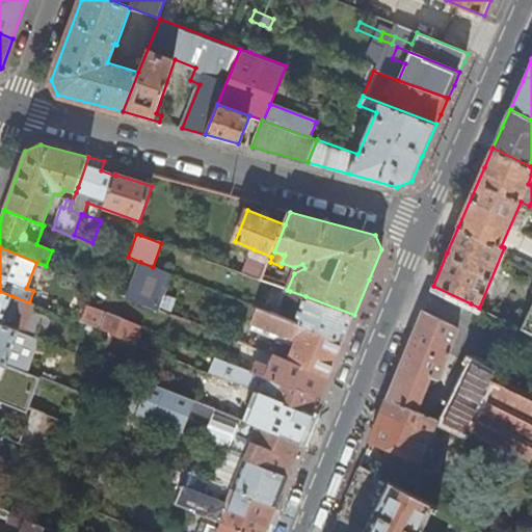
[(254,249),(245,274),(262,281),(270,262),(271,257),(254,249)]
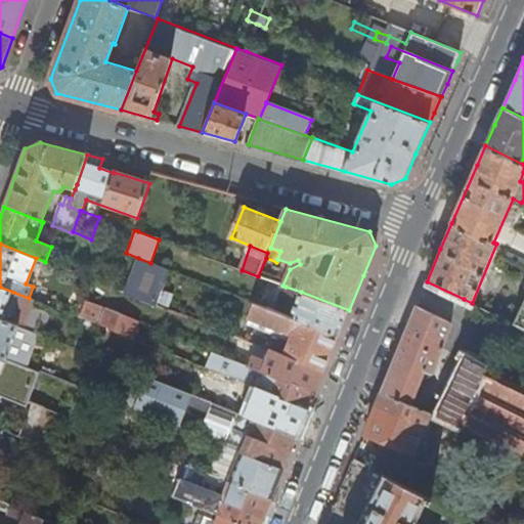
[(138,258),(126,294),(157,306),(170,270),(150,263),(138,258)]
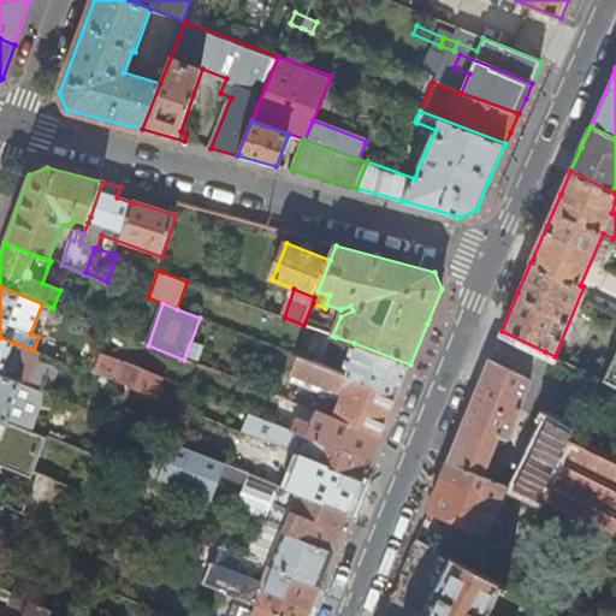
[(7,360),(15,343),(0,337),(0,375),(21,384),(28,368),(7,360)]
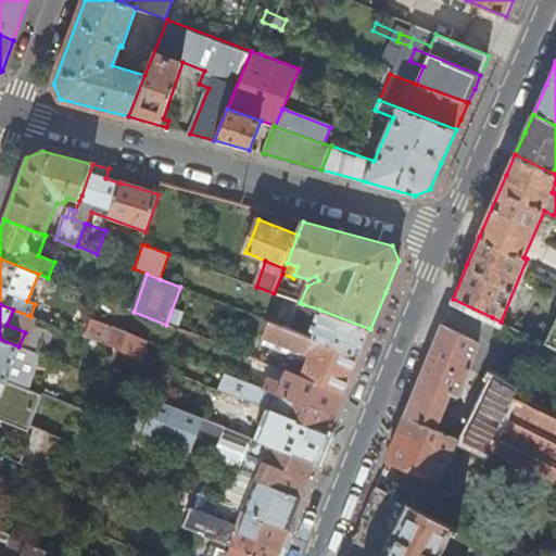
[(308,337),(319,310),(303,304),(292,330),(308,337)]
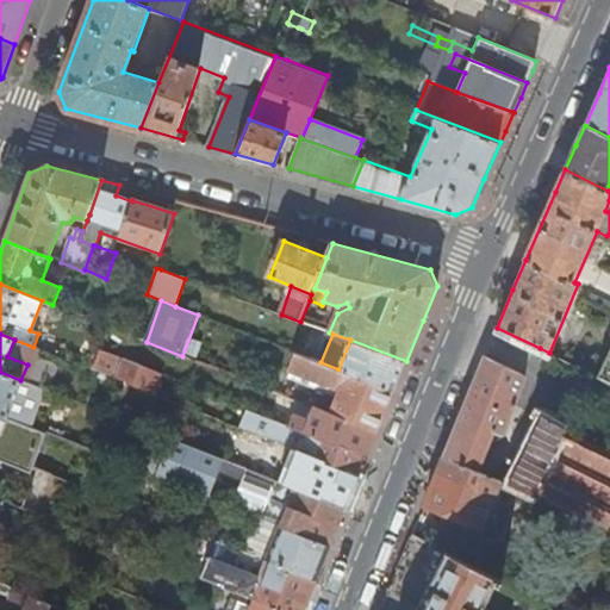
[(350,340),(338,369),(394,391),(399,380),(406,361),(350,340)]
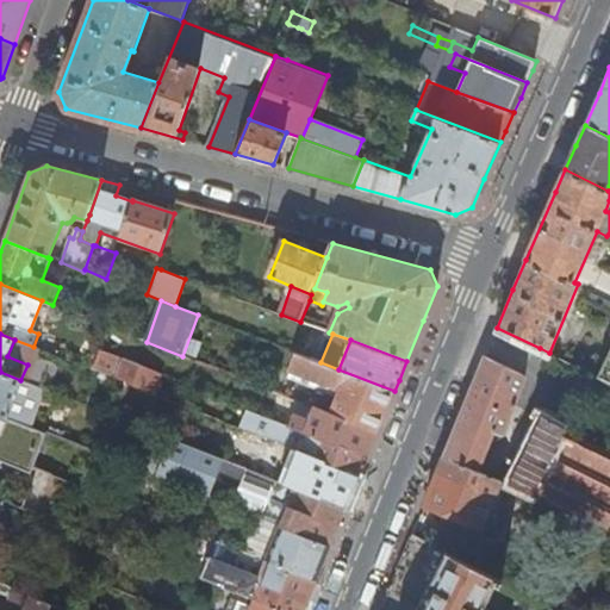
[(155,394),(162,375),(100,352),(94,371),(129,384),(144,390),(155,394)]
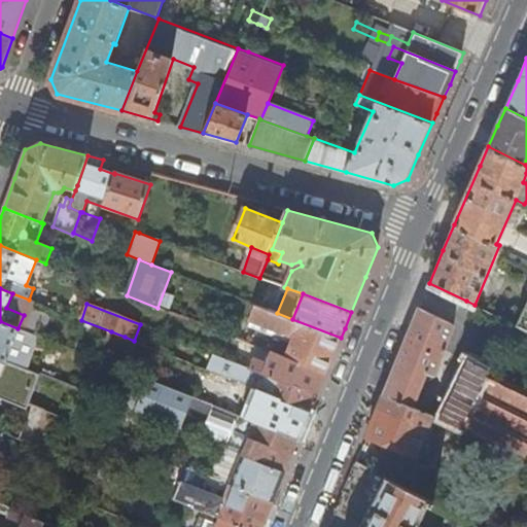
[(526,304),(518,324),(526,328),(526,304)]
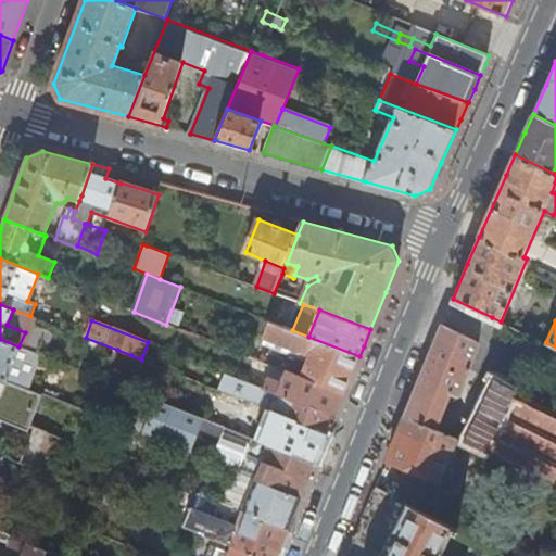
[(291,363),(287,373),(344,394),(352,376),(359,356),(308,337),(292,330),(273,323),(266,338),(311,355),(305,368),(291,363)]
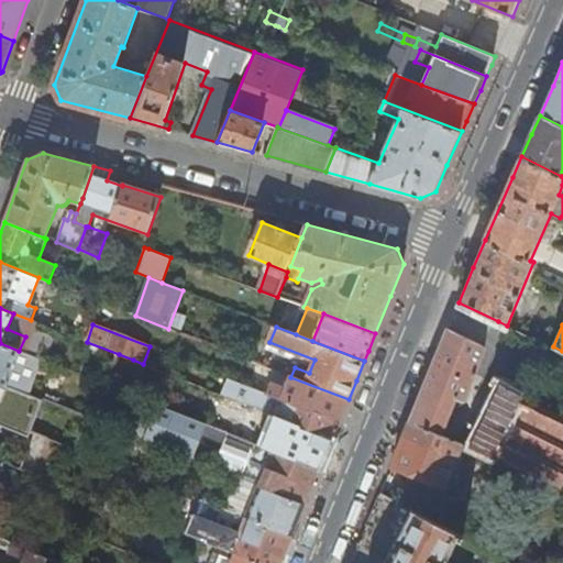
[(486,348),(448,329),(421,395),(410,423),(440,435),(455,398),(463,401),(474,377),(476,377),(478,374),(476,373),(486,348)]
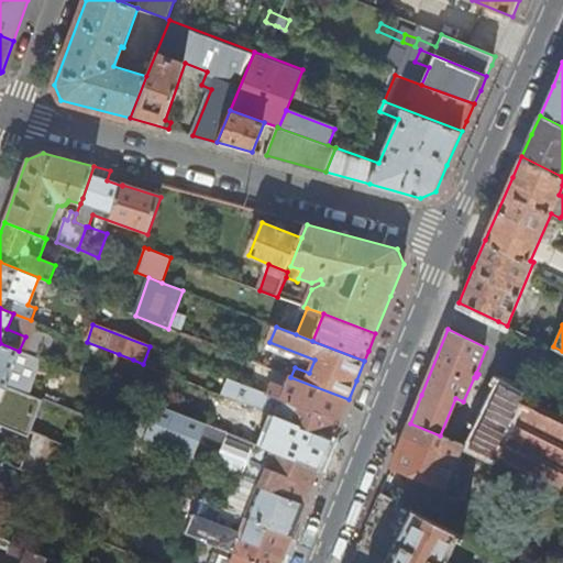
[(0,383),(29,394),(41,360),(19,351),(0,343),(0,383)]
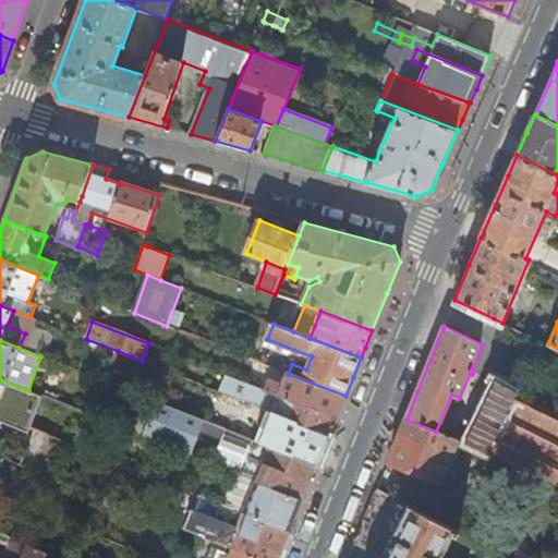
[(120,387),(132,356),(118,351),(106,381),(120,387)]
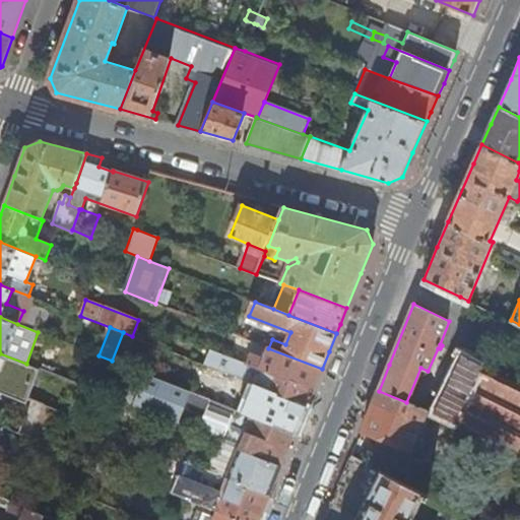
[(246,333),(244,338),(252,341),(254,336),(246,333)]
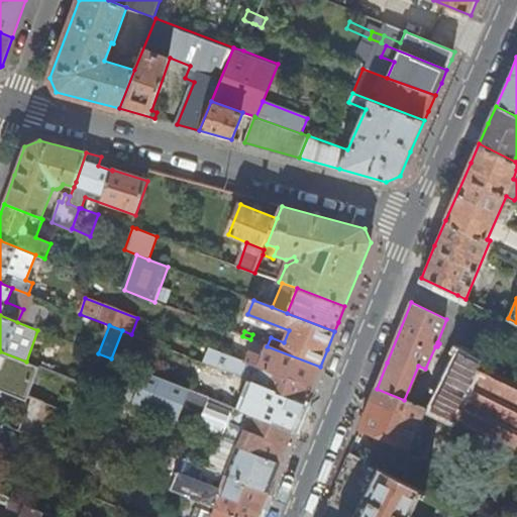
[(250,350),(246,363),(251,365),(263,368),(312,387),(315,379),(320,367),(267,346),(263,355),(250,350)]
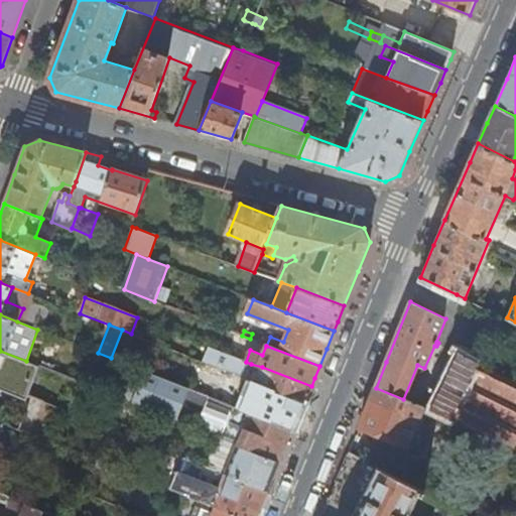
[(246,378),(251,364),(246,362),(208,347),(203,362),(227,371),(246,378)]
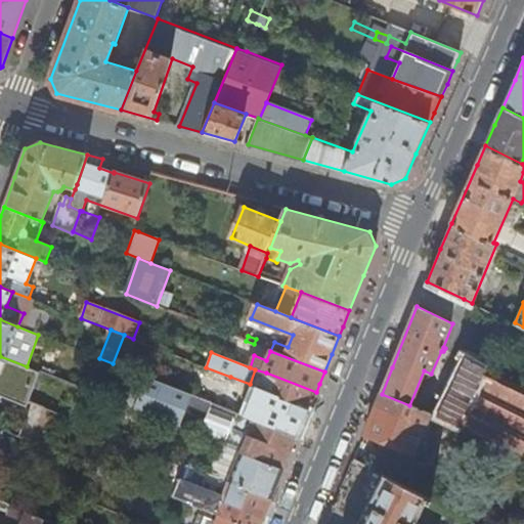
[(0,391),(26,401),(37,372),(27,366),(0,356),(0,391)]
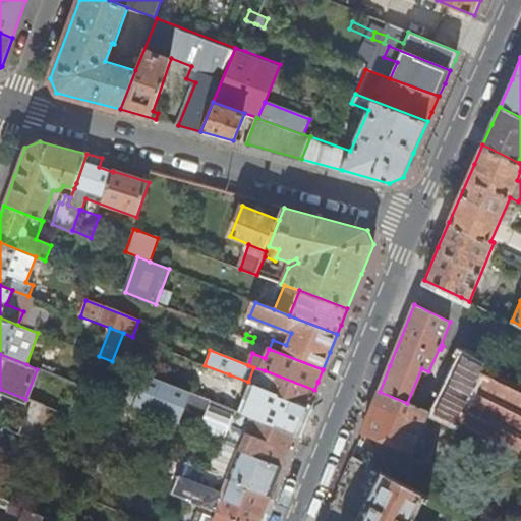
[(520,385),(463,357),(436,413),(520,455),(520,385)]
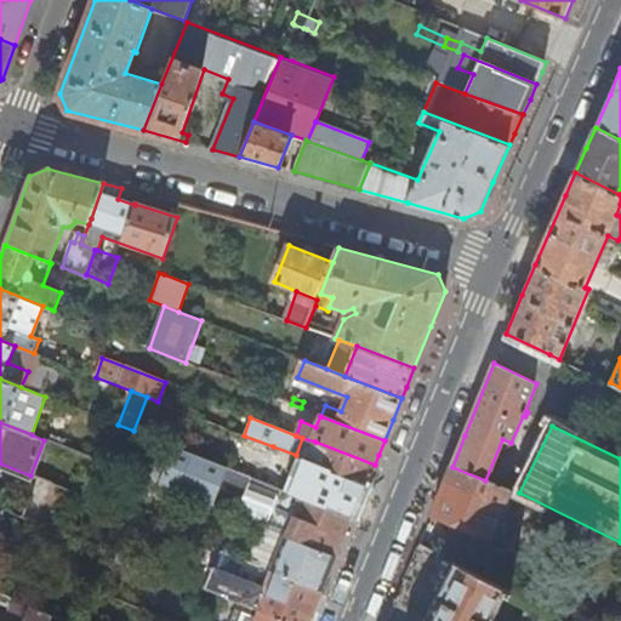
[(307,461),(315,442),(302,438),(296,455),(307,461)]
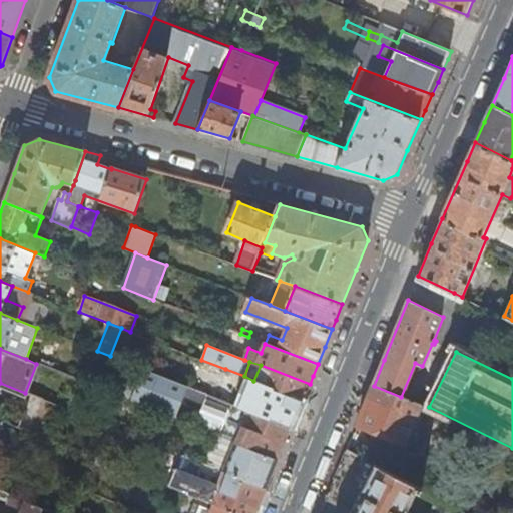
[(130,364),(118,395),(127,399),(132,388),(139,368),(130,364)]
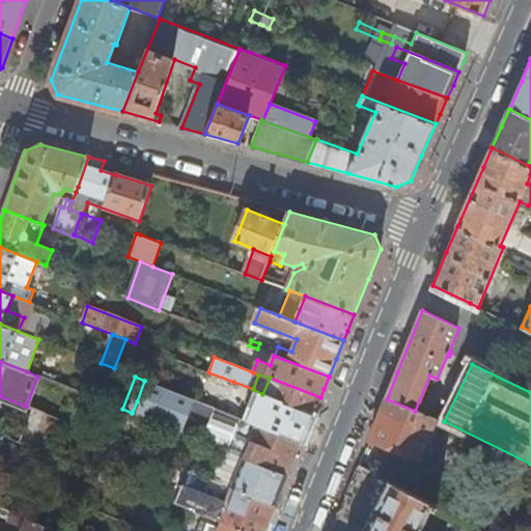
[(270,378),(262,394),(313,414),(317,404),(320,397),(270,378)]
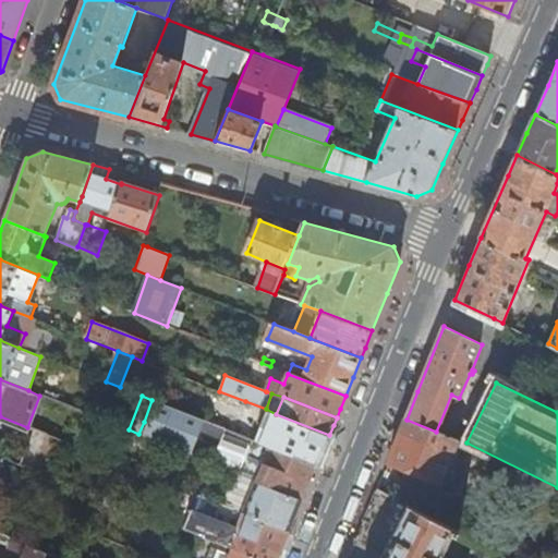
[(203,421),(152,400),(138,434),(190,455),(198,432),(203,421)]
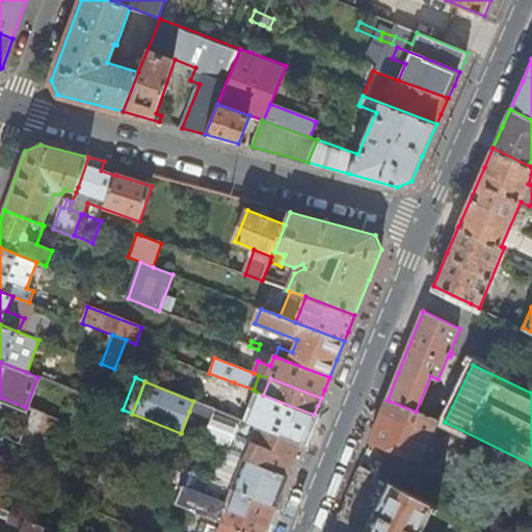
[(255,405),(248,422),(302,443),(308,430),(314,415),(263,395),(254,390),(234,382),(229,396),(255,405)]
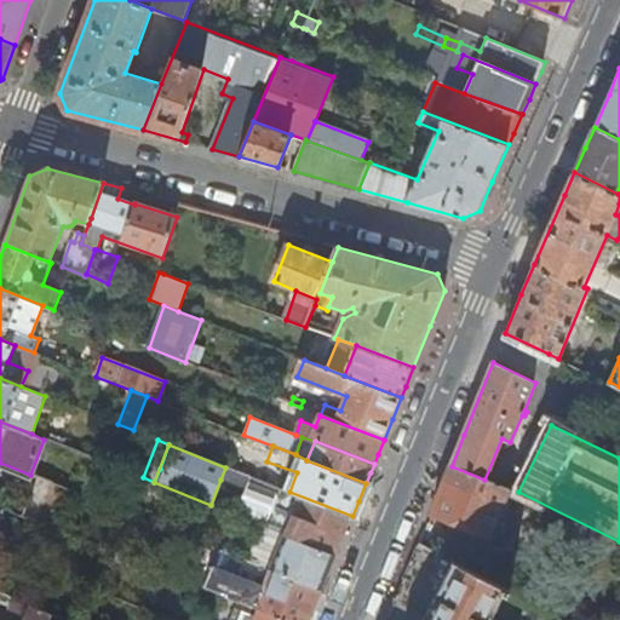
[(507,495),(510,489),(484,480),(452,466),(438,498),(432,514),(491,537),(491,534),(504,539),(510,538),(517,520),(515,512),(507,509),(512,498),(507,495)]
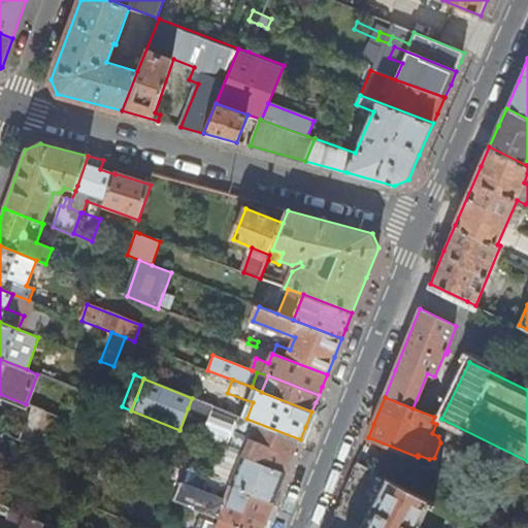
[(212,405),(192,398),(188,408),(208,417),(212,405)]
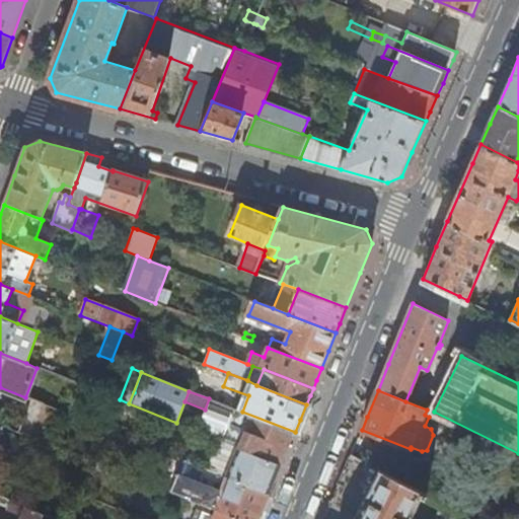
[(295,432),(242,412),(209,398),(205,410),(197,430),(217,438),(218,438),(219,439),(282,464),(288,450),(295,432)]
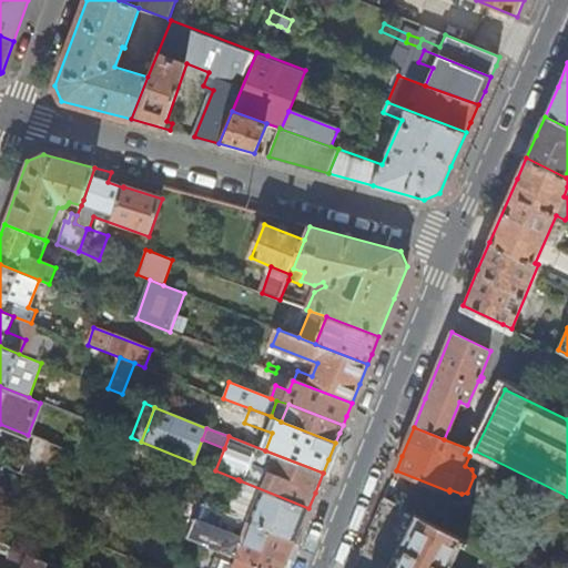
[(308,508),(240,480),(226,514),(295,541),(302,526),(308,508)]
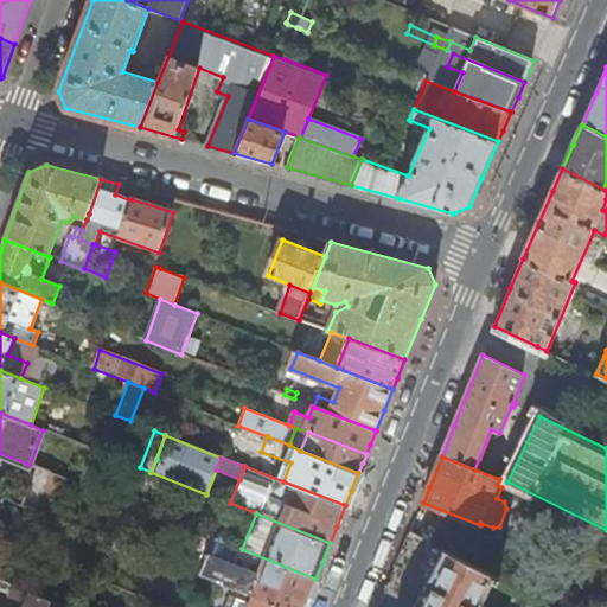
[(484,606),(481,606),(496,574),(411,531),(393,576),(379,606),(484,606)]
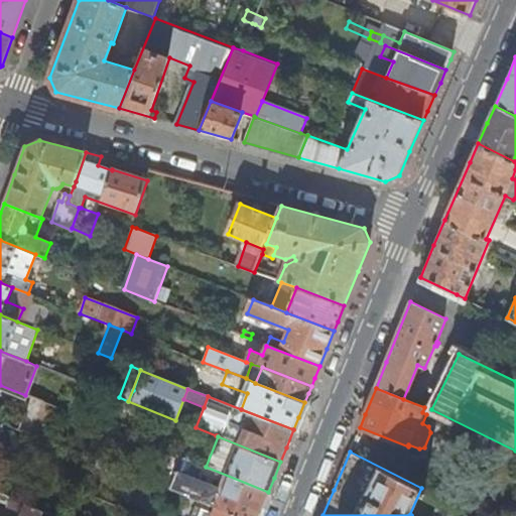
[(268,492),(206,467),(204,467),(182,458),(171,487),(189,494),(189,495),(216,505),(243,515),(258,515),(261,509),(268,492)]
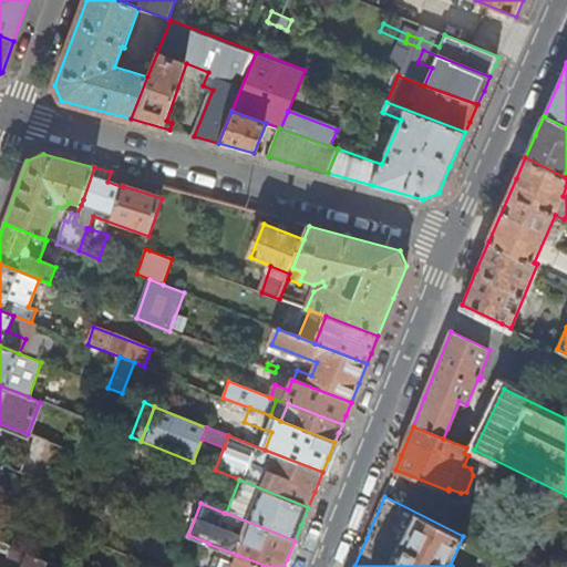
[(45,566),(48,563),(30,555),(0,543),(0,557),(6,559),(7,555),(27,563),(24,566),(45,566)]
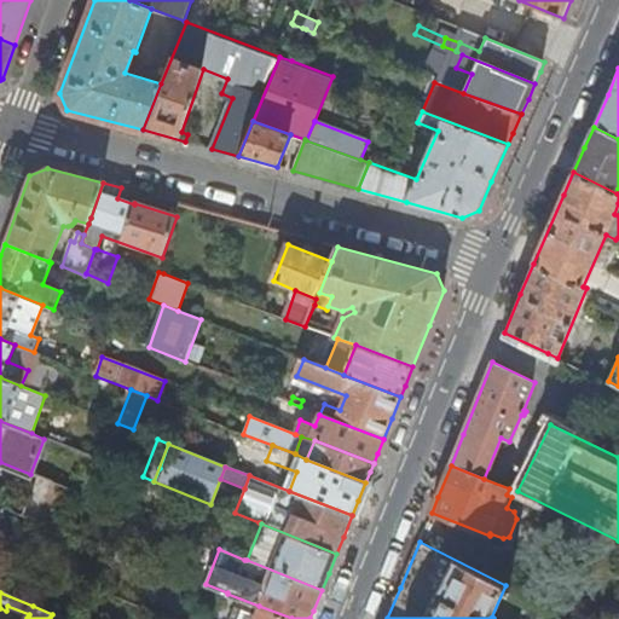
[(291,618),(259,606),(253,618),(291,618)]
